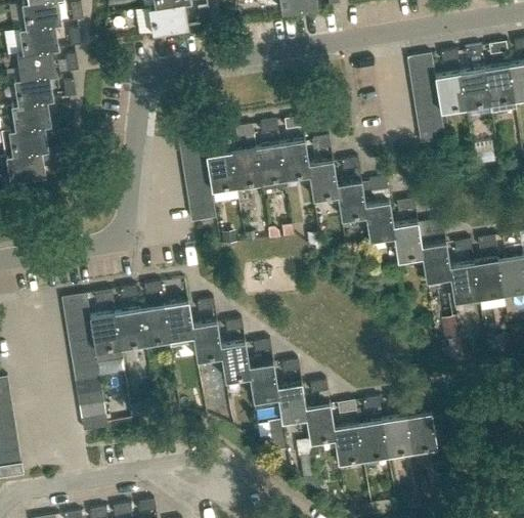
[(190,5),(189,0),(153,0),(155,9),(155,10),(184,5),(184,6),(190,5)]
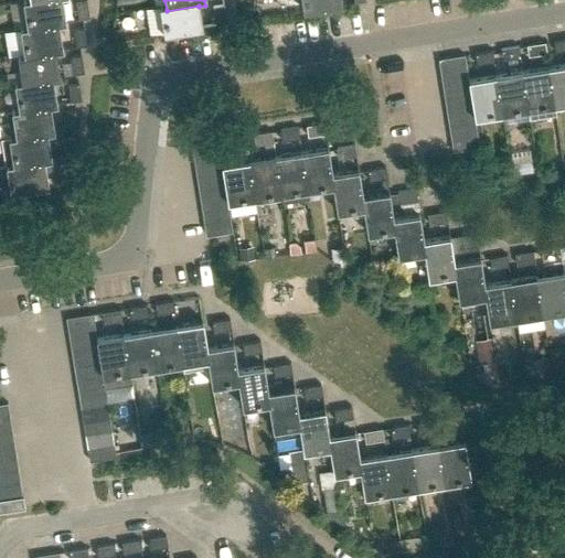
[(341,11),(339,0),(300,0),(304,17),(341,11)]
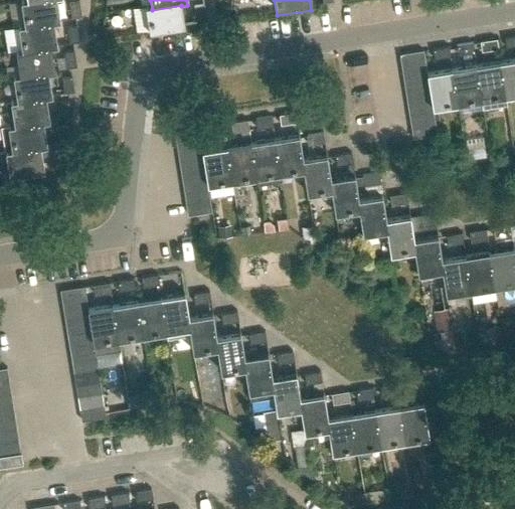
[(326,8),(333,7),(332,0),(322,0),(323,8),(326,8)]
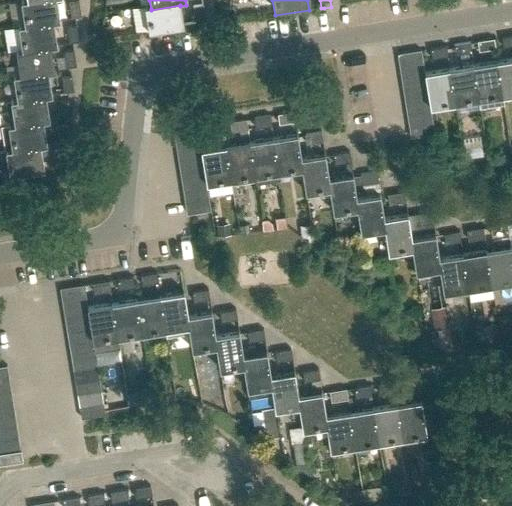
[(60,25),(56,1),(28,5),(21,6),(25,30),(53,26),(60,25)]
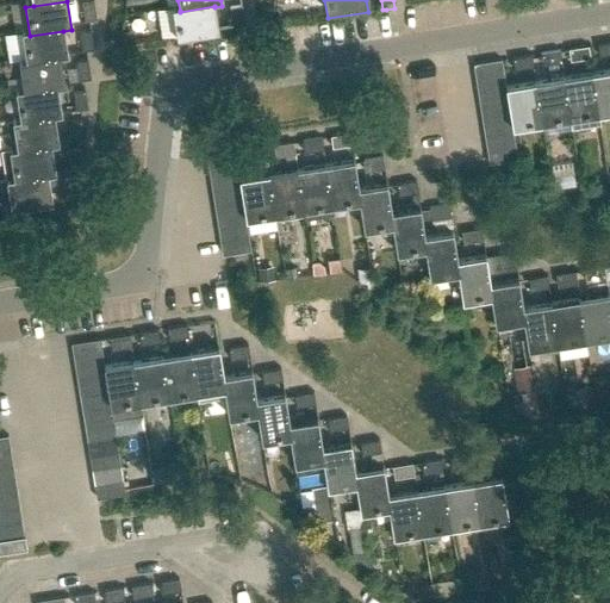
[(218,36),(215,7),(215,6),(180,12),(180,11),(173,12),(178,42),(218,36)]
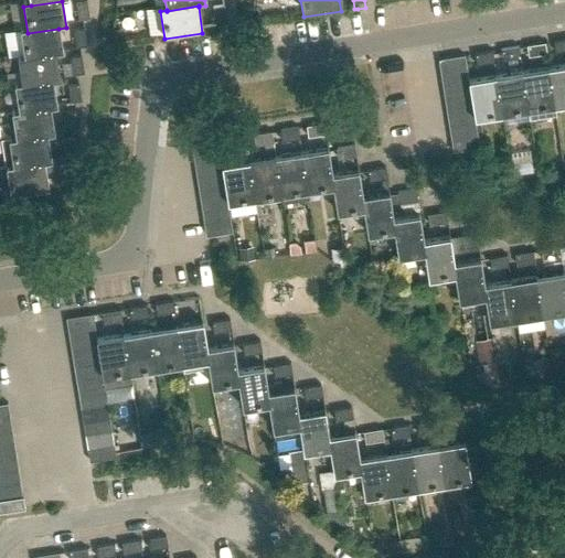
[(78,25),(89,24),(87,7),(76,8),(78,25)]
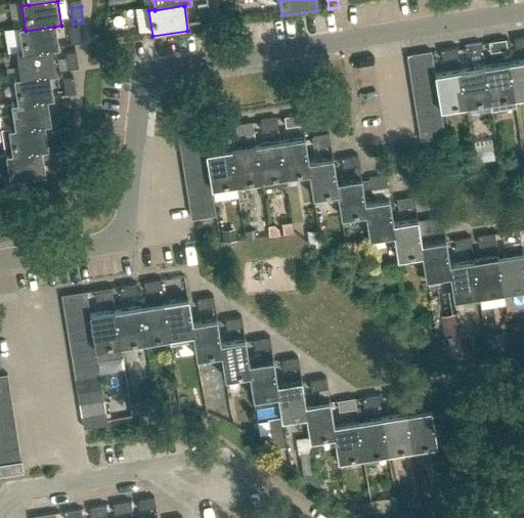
[(200,29),(203,28),(210,28),(207,10),(197,12),(200,29)]
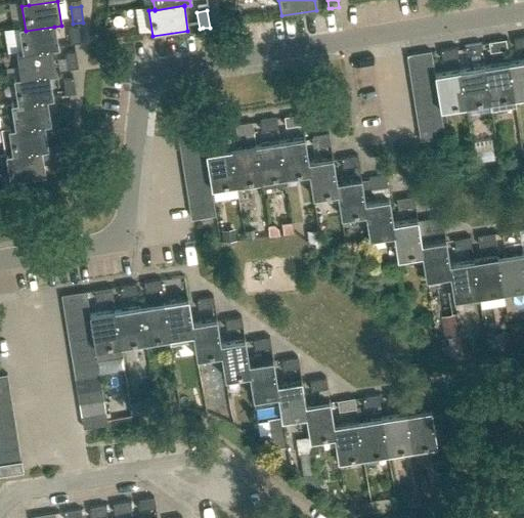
[(58,51),(54,27),(26,31),(18,32),(23,55),(23,56),(51,52),(58,51)]
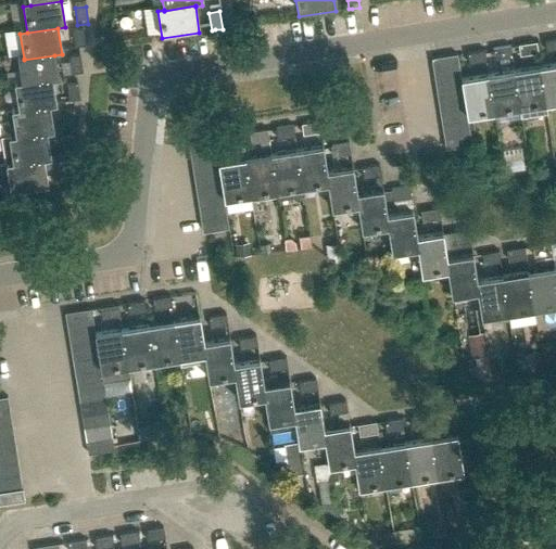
[(75,52),(79,52),(85,51),(83,34),(72,35),(75,52)]
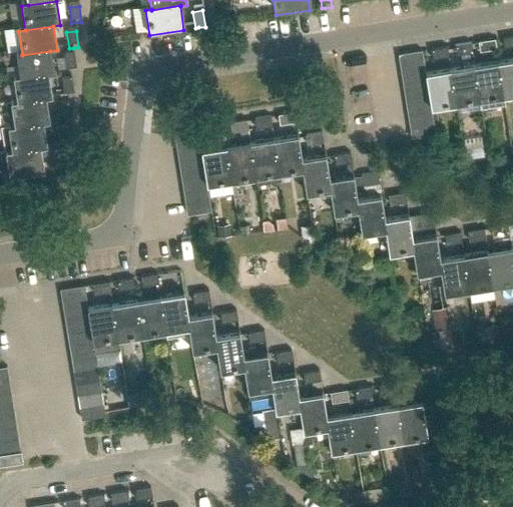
[(512,51),(512,41),(502,43),(504,53),(512,51)]
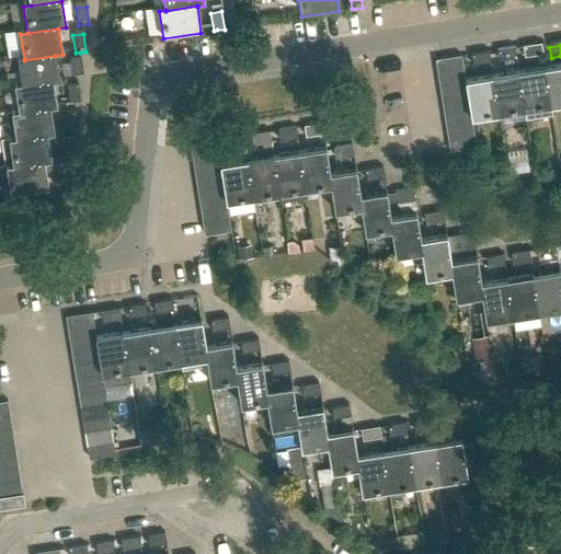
[(542,59),(541,48),(523,52),(525,62),(542,59)]
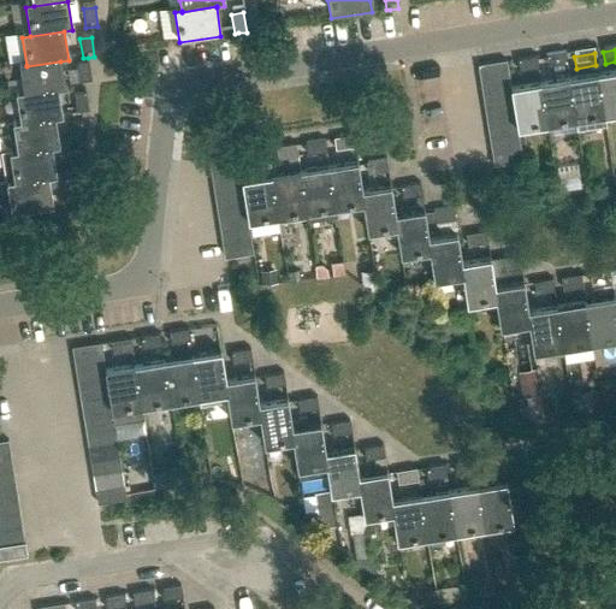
[(567,70),(566,58),(545,61),(548,74),(567,70)]
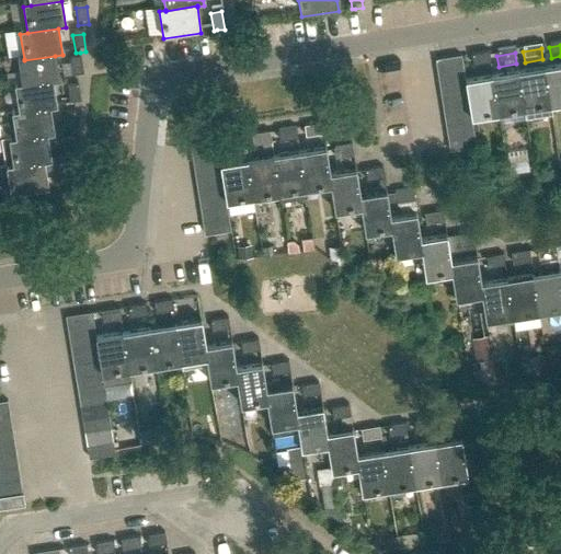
[(59,82),(55,56),(24,60),(24,59),(18,60),(22,88),(53,82),(53,83),(59,82)]
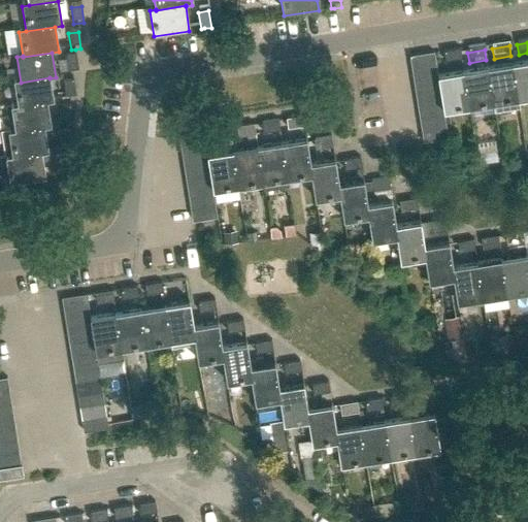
[(460,54),(443,56),(446,66),(462,63),(460,54)]
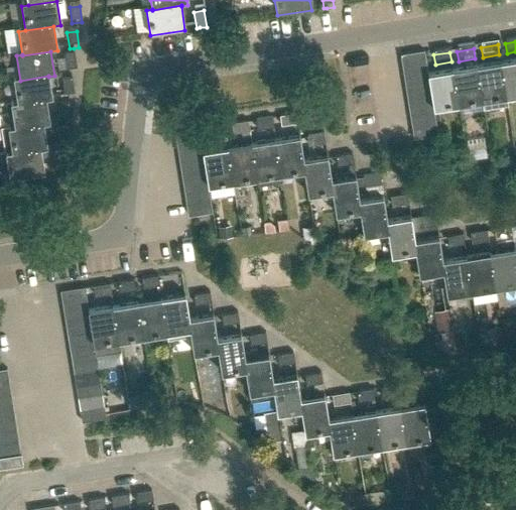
[(67,73),(77,72),(75,54),(65,55),(67,73)]
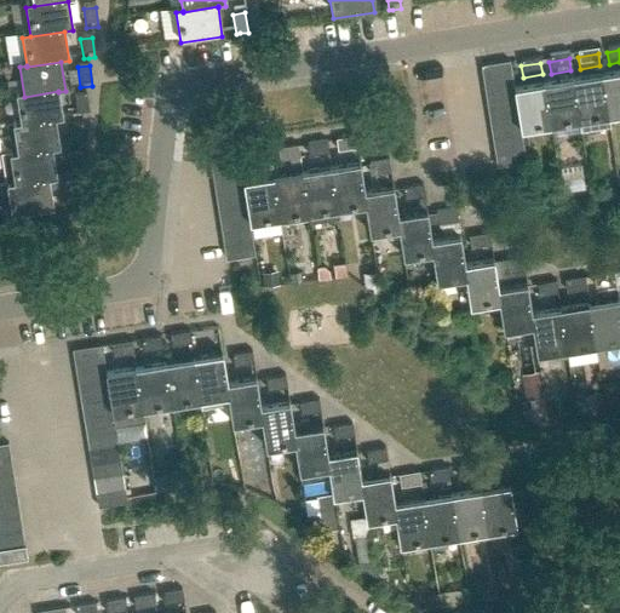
[(483,86),(512,82),(510,67),(481,72),(483,86)]
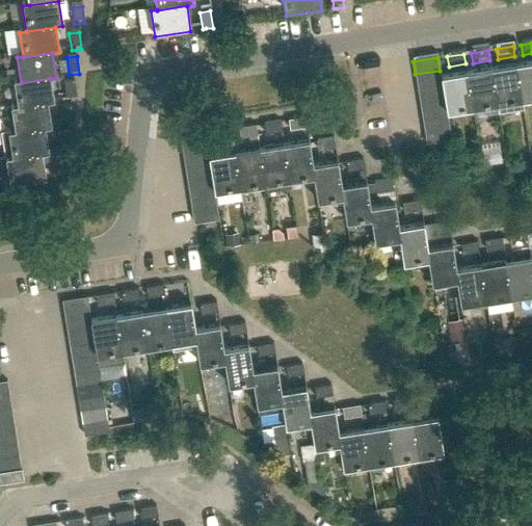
[(531,66),(516,69),(522,104),(531,102),(531,66)]
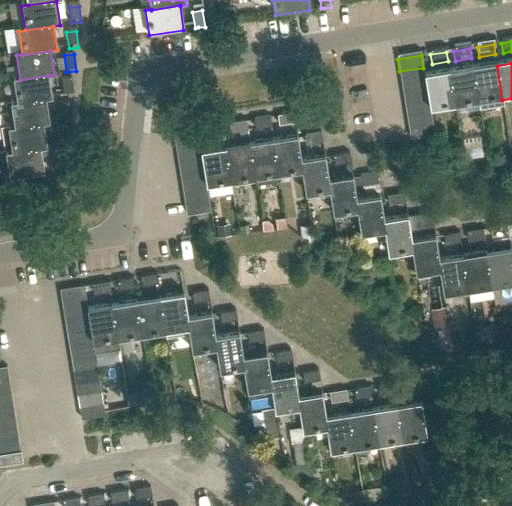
[(497,66),(473,70),(478,104),(480,112),(504,109),(502,100),(497,66)]
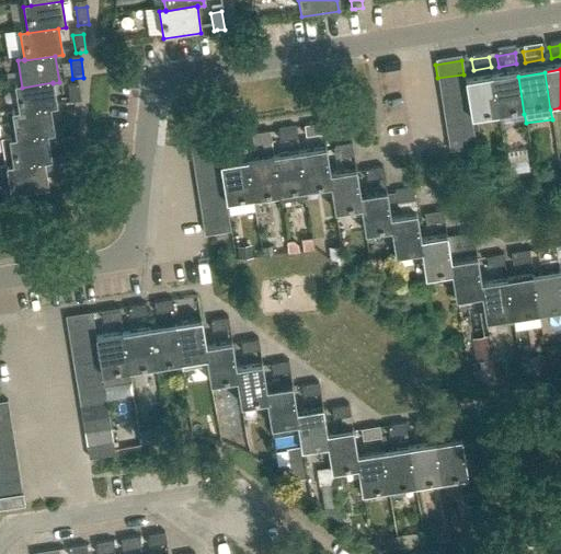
[(466,87),(466,84),(464,74),(437,78),(439,91),(466,87)]
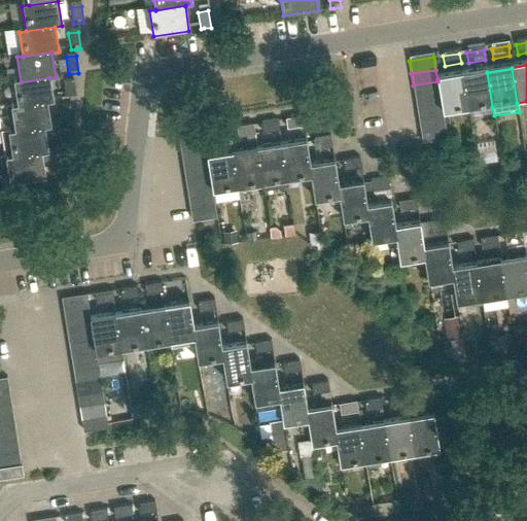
[(468,111),(492,107),(487,72),(462,75),(468,111)]
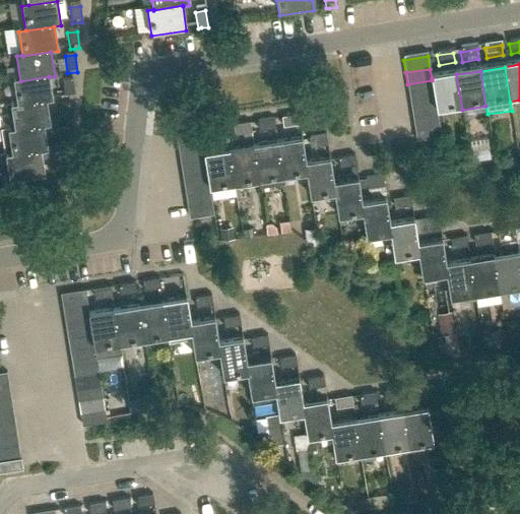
[(437,113),(462,110),(456,74),(432,78),(432,80),(434,92),(436,105),(437,113)]
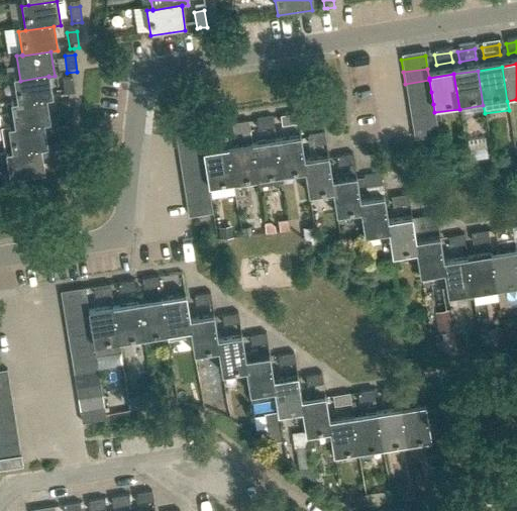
[(53,101),(48,77),(48,76),(20,81),(14,82),(17,105),(46,101),(46,102),(53,101)]
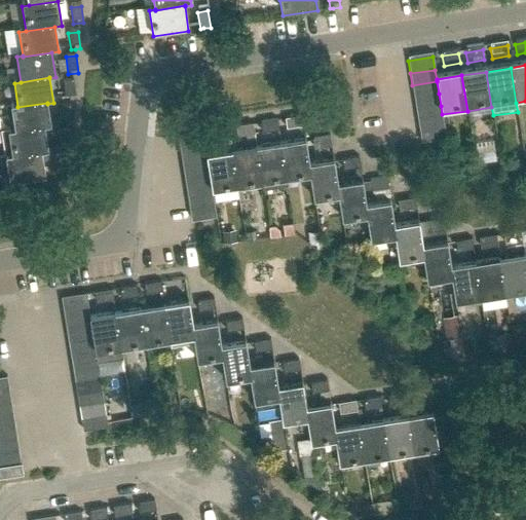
[(65,100),(76,99),(74,81),(63,83),(65,100)]
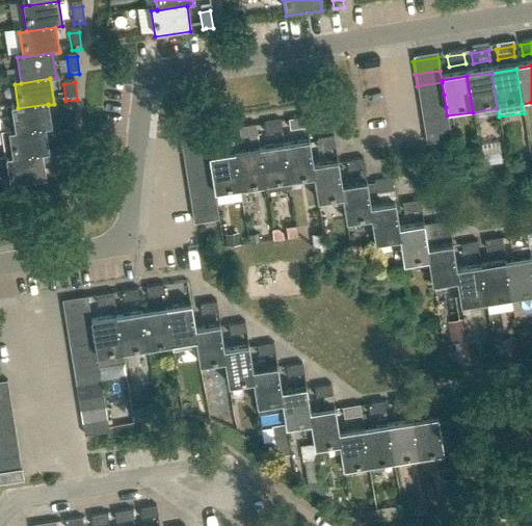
[(419,99),(444,95),(442,82),(417,86),(419,99)]
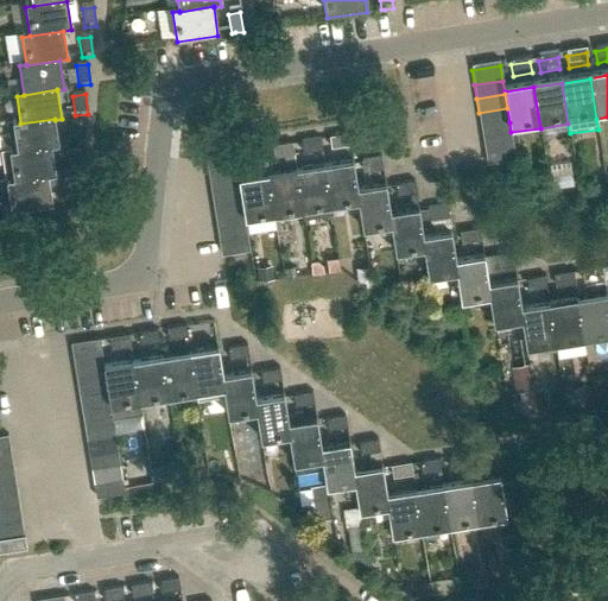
[(481,127),(510,122),(507,108),(479,113),(481,127)]
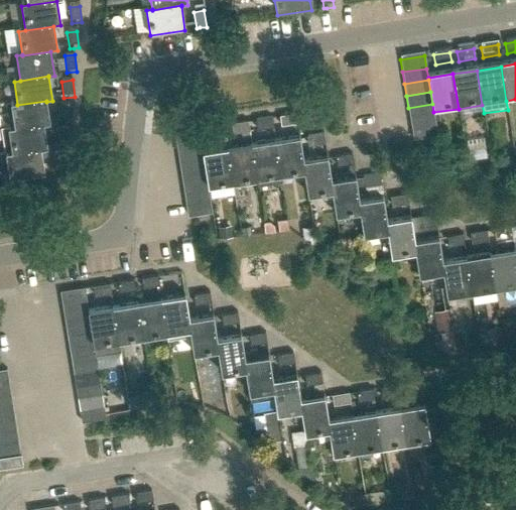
[(46,101),(17,105),(7,107),(10,131),(15,130),(43,126),(49,125),(46,102),(46,101)]
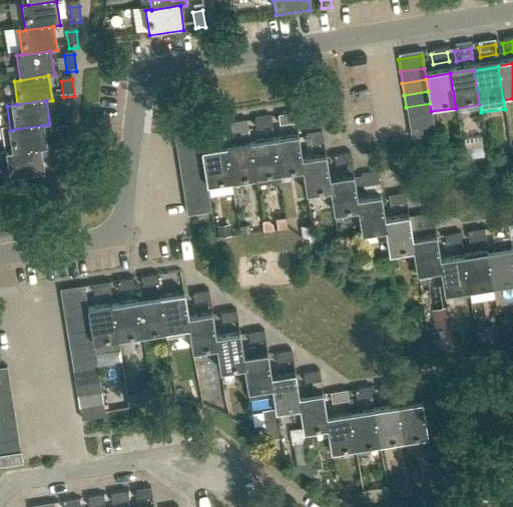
[(432,115),(431,111),(430,103),(406,107),(408,119),(432,115)]
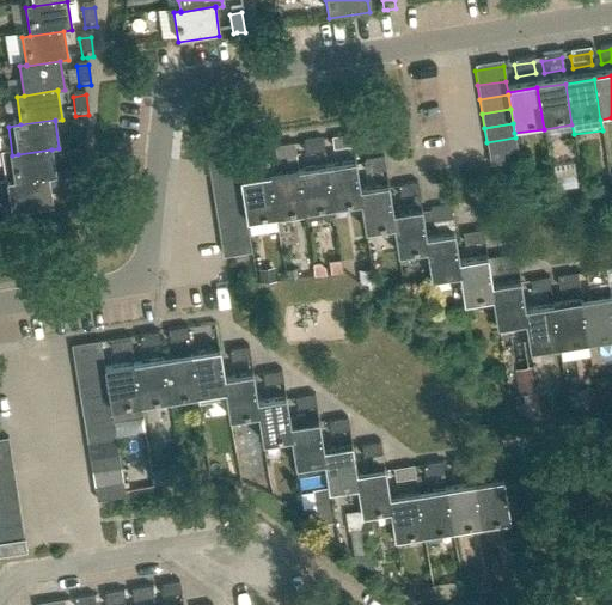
[(73,146),(85,144),(83,124),(69,127),(73,146)]
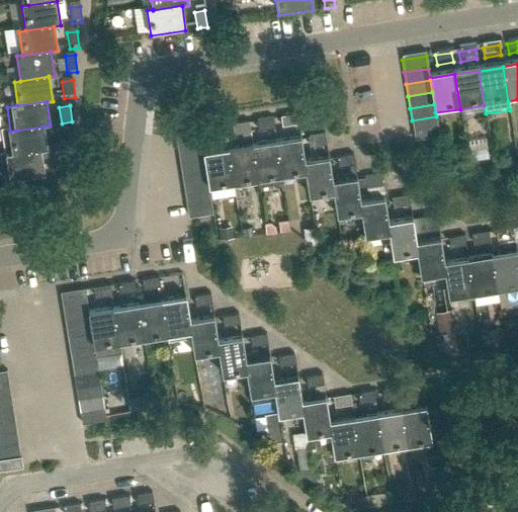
[(413,133),(438,129),(436,116),(412,120),(413,133)]
